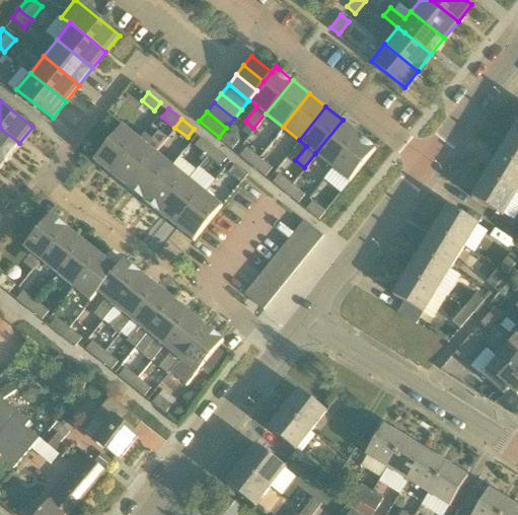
[(343,120),(315,153),(333,166),(359,133),(343,120)]
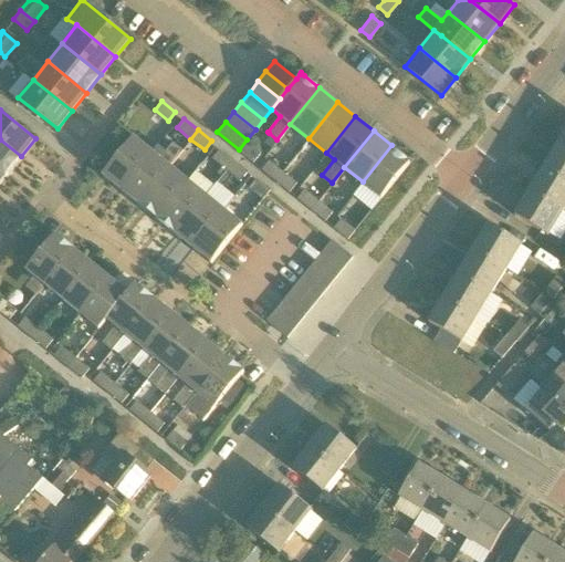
[(103,174),(122,188),(153,149),(134,134),(103,174)]
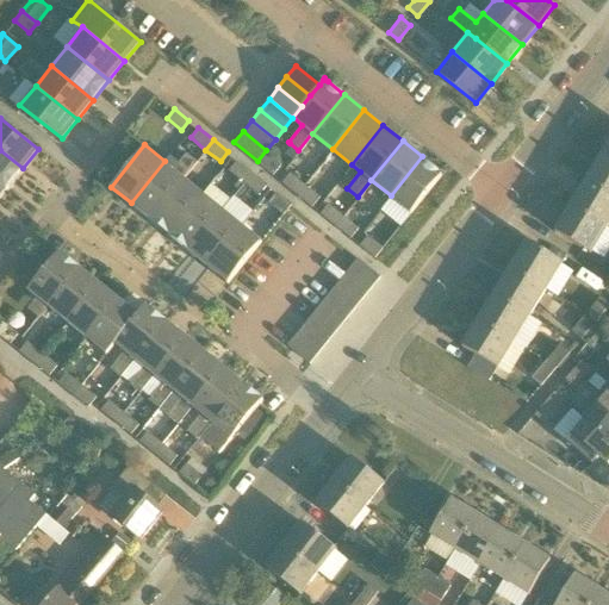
[(0,182),(6,188),(23,168),(0,150),(0,182)]
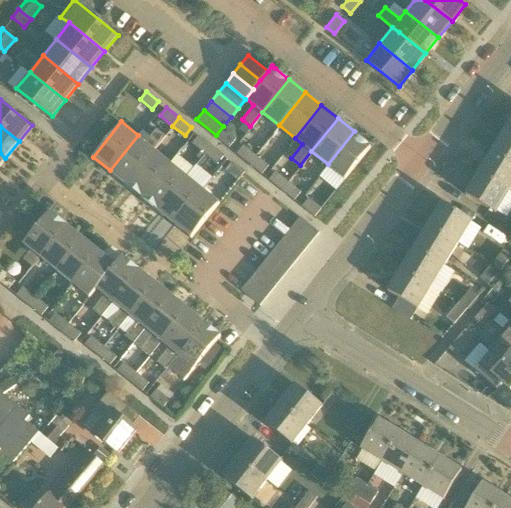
[(126,183),(154,148),(165,135),(156,127),(145,141),(138,135),(110,170),(126,183)]
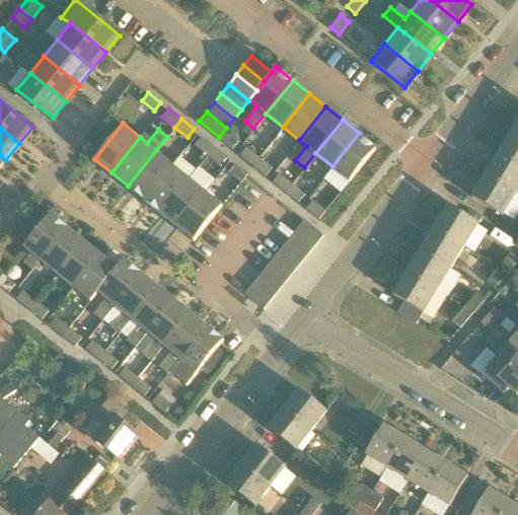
[(219,137),(232,147),(238,139),(226,129),(219,137)]
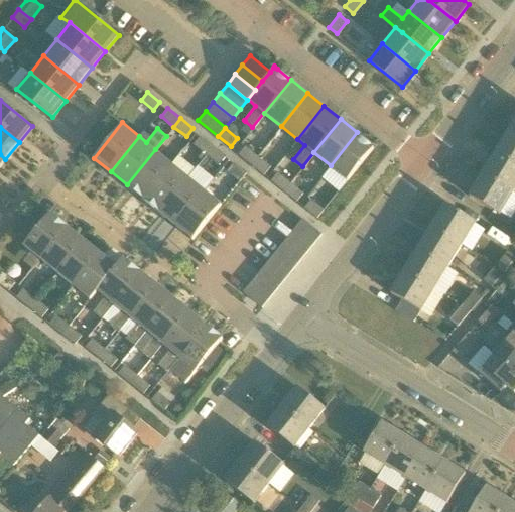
[(514,130),(509,128),(496,149),(514,160),(514,130)]
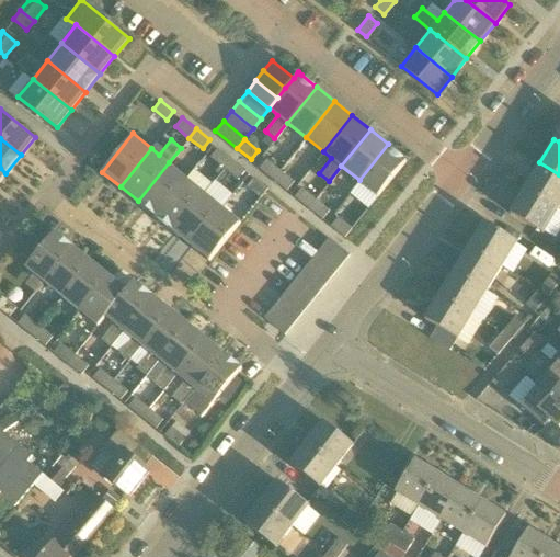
[(388,144),(360,180),(377,194),(406,159),(388,144)]
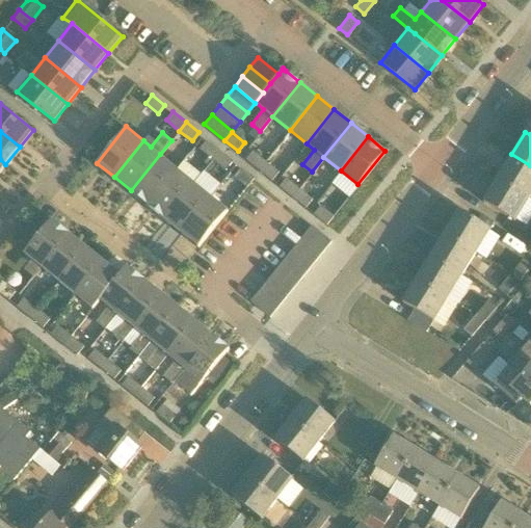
[(213,157),(219,149),(207,138),(200,147),(213,157)]
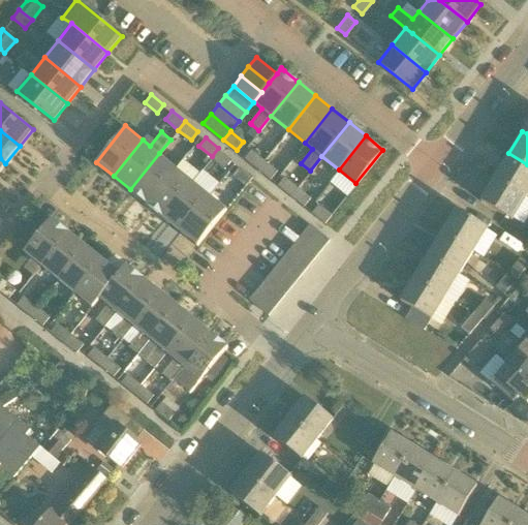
[(218,148),(212,156),(224,167),(231,158),(218,148)]
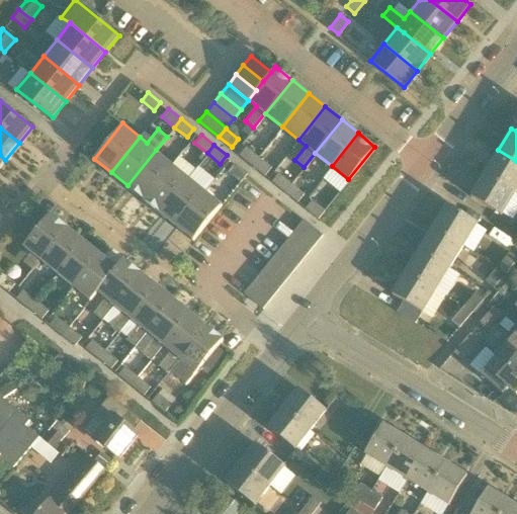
[(240,154),(252,164),(259,156),(246,145),(240,154)]
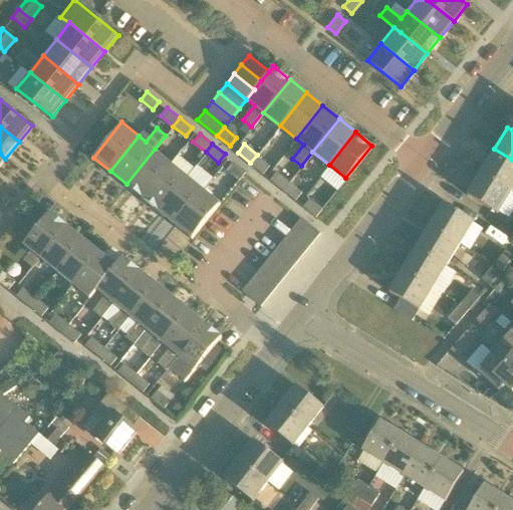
[(171,162),(155,149),(126,184),(143,197),(171,162)]
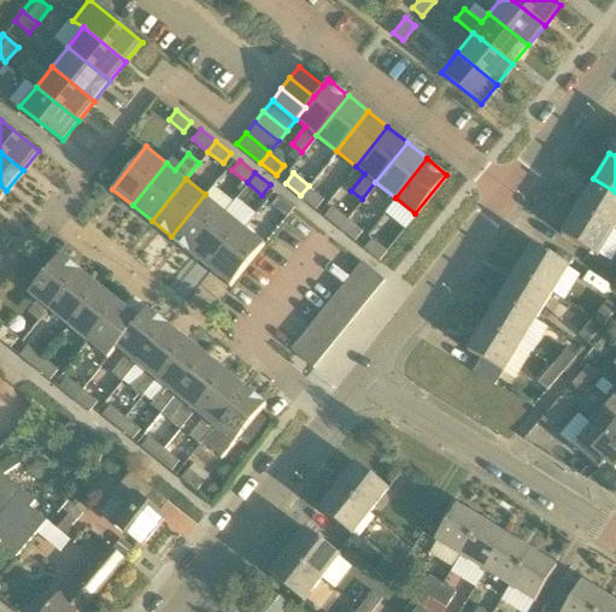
[(578,205),(612,227),(615,221),(615,192),(593,178),(578,205)]
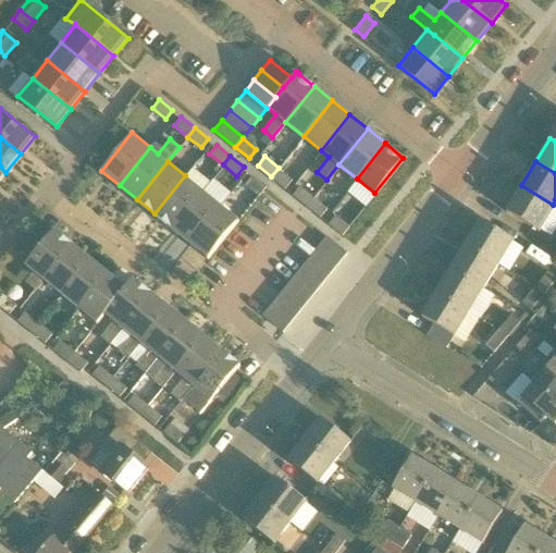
[(185,175),(155,213),(172,228),(202,189),(210,181),(193,167),(185,175)]
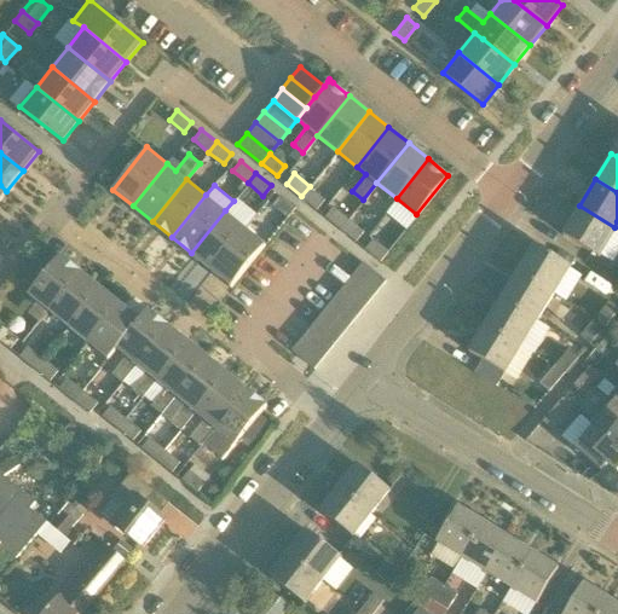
[(316,208),(324,198),(310,186),(301,196),(316,208)]
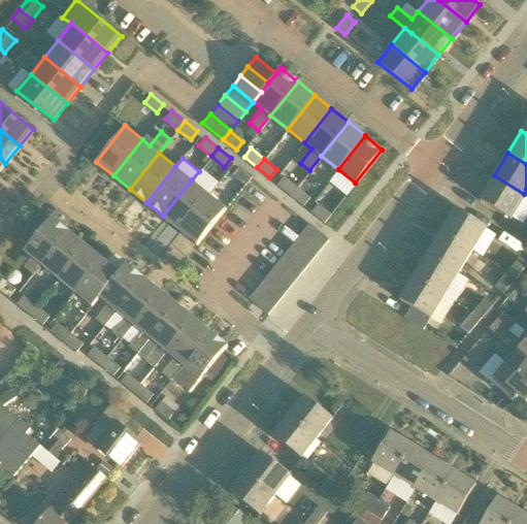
[(277,184),(290,194),(297,186),(285,175),(277,184)]
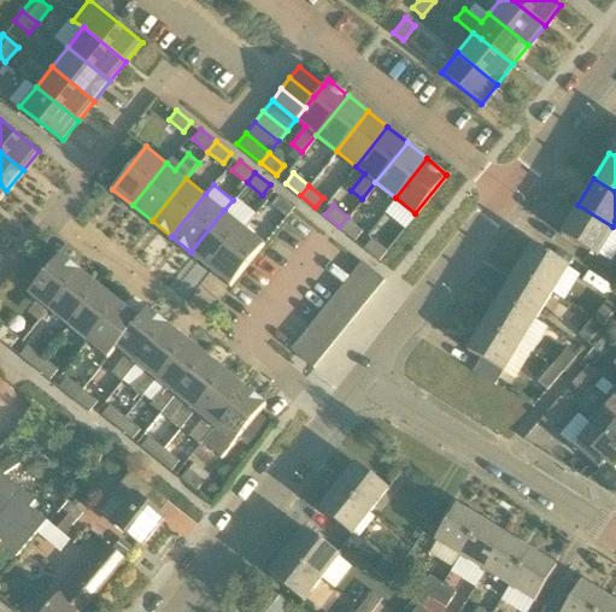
[(561,231),(596,253),(612,227),(578,205),(561,231)]
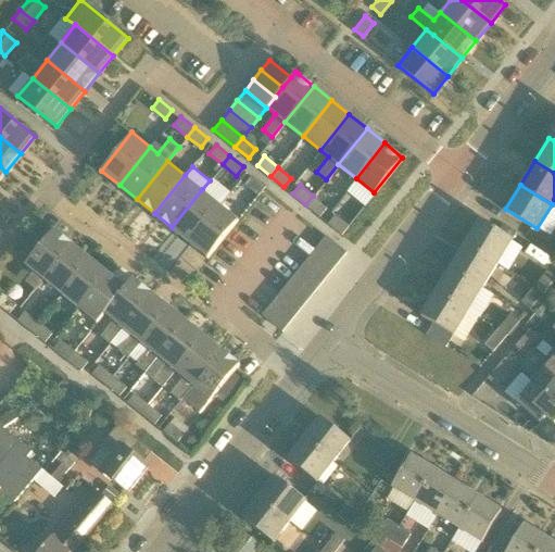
[(172,227),(189,241),(219,203),(202,189),(172,227)]
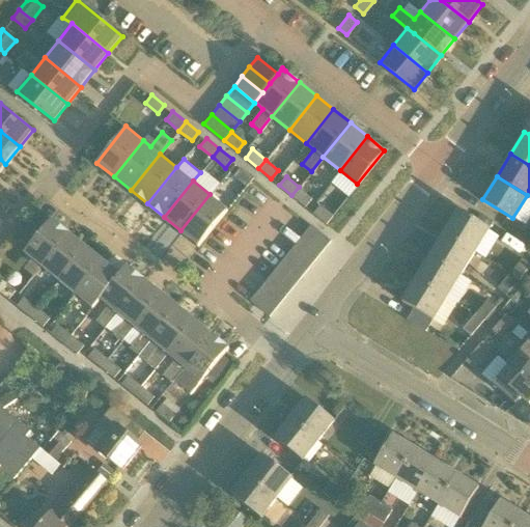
[(311,197),(299,187),(291,195),(305,205),(311,197)]
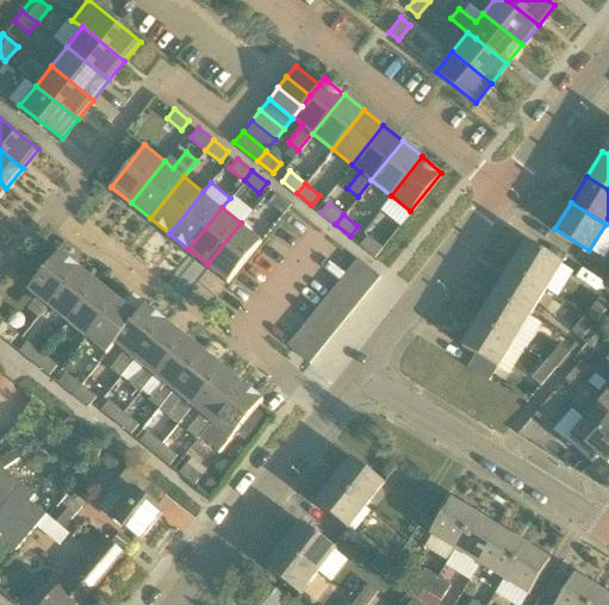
[(241,223),(207,264),(228,281),(261,239),(241,223)]
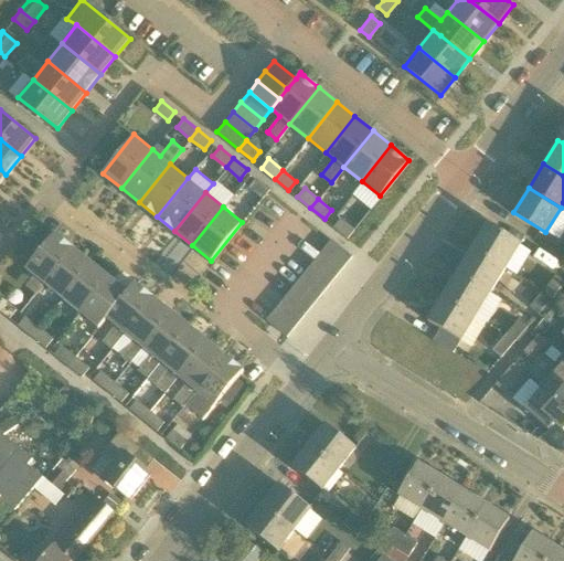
[(333,225),(347,236),(354,228),(340,217),(333,225)]
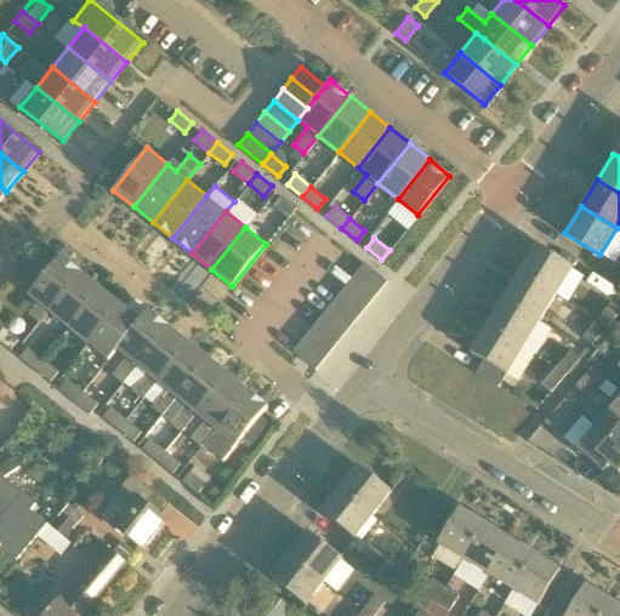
[(518,271),(555,292),(572,264),(535,243),(518,271)]
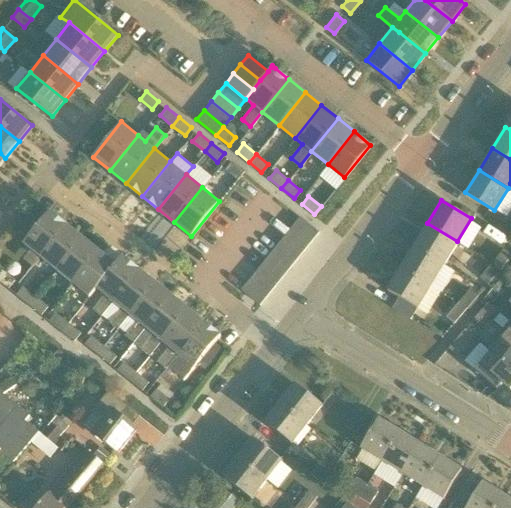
[(23,242),(42,257),(68,224),(50,210),(23,242)]
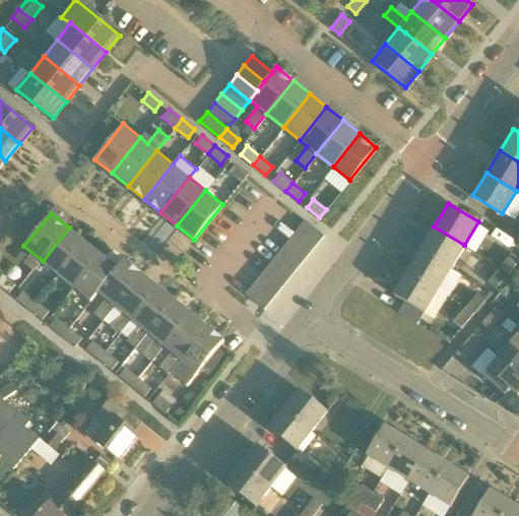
[(316,243),(318,241),(324,234),(305,218),(303,221),(298,228),(316,243)]
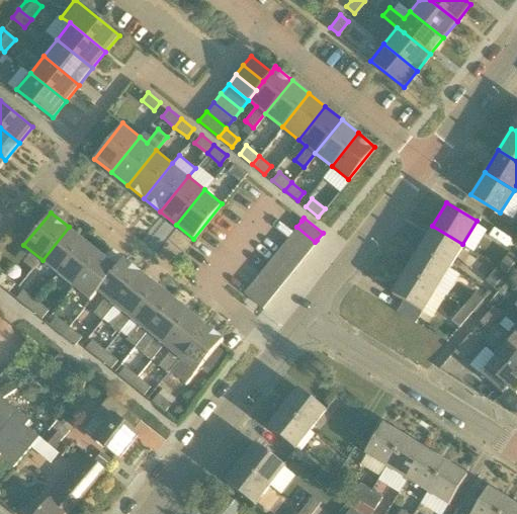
[(462,244),(432,226),(419,248),(449,266),(462,244)]
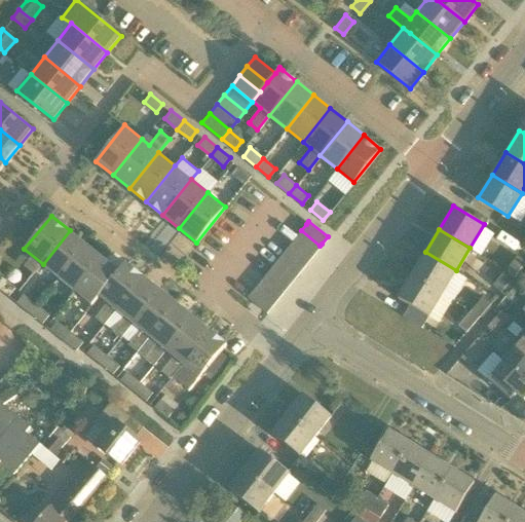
[(43,264),(60,277),(86,244),(70,230),(43,264)]
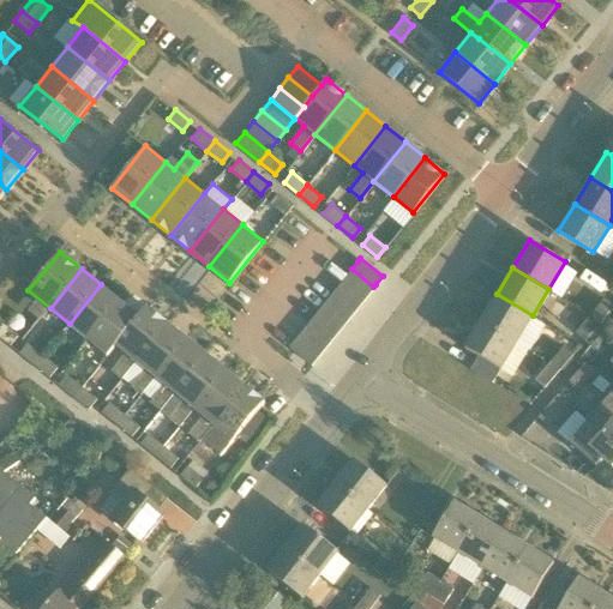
[(365,297),(373,287),(352,269),(342,279),(365,297)]
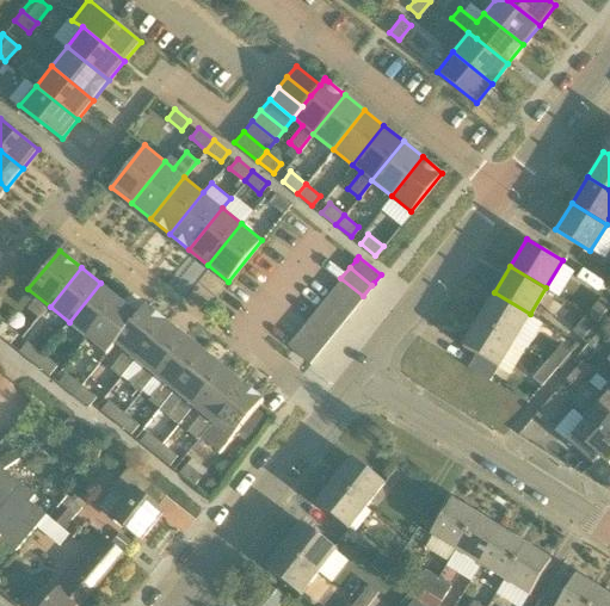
[(203,269),(184,290),(204,308),(222,286),(203,269)]
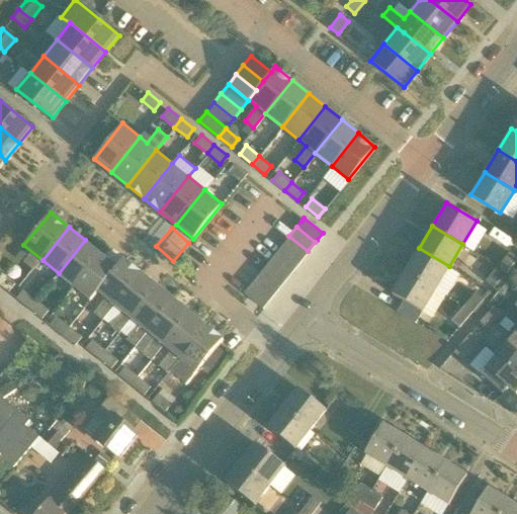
[(299,260),(308,251),(288,236),(281,245),(299,260)]
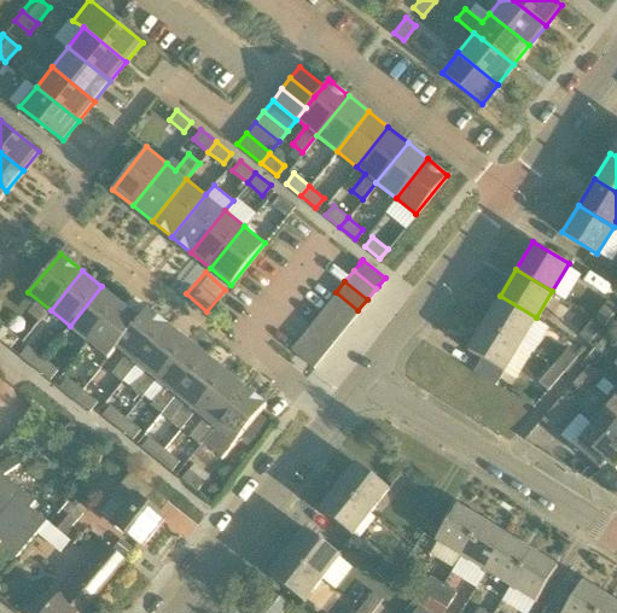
[(70,326),(88,342),(121,302),(102,286),(70,326)]
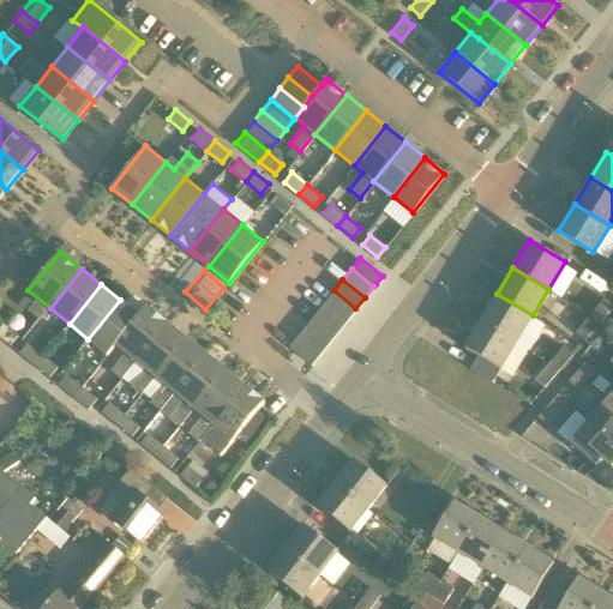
[(347,320),(355,308),(334,290),(324,301),(347,320)]
